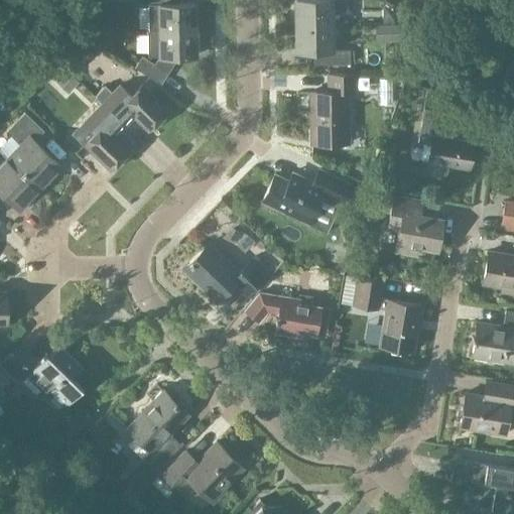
[(197,31),(196,5),(171,5),(170,0),(141,0),(142,6),(149,6),(150,32),(197,31)]
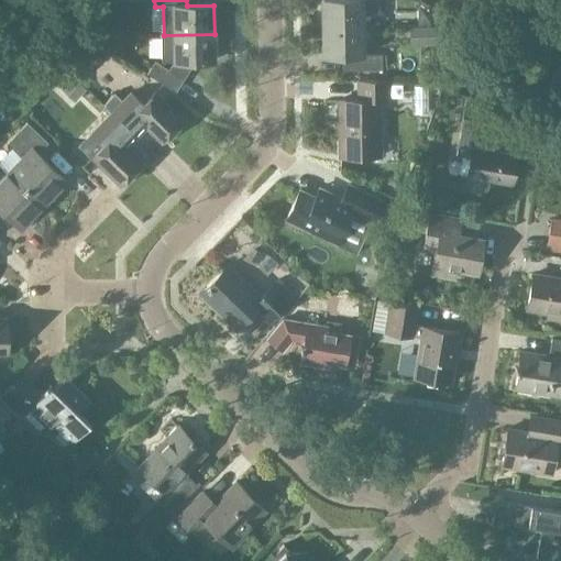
[(378,10),(378,0),(333,0),(322,0),(323,29),(363,29),(363,14),(375,13),(378,10)]
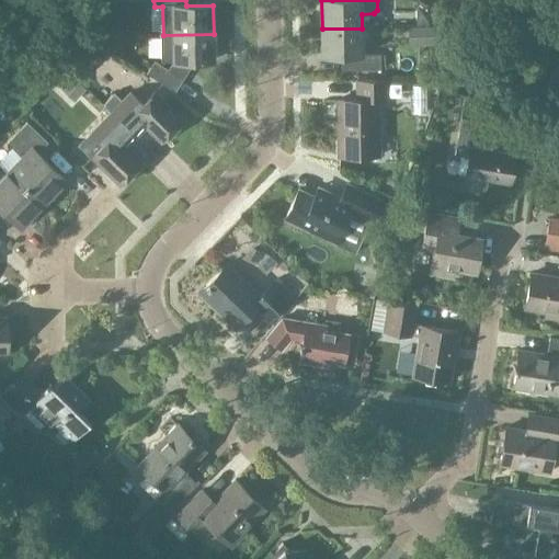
[(350,57),(350,71),(381,71),(381,56),(362,56),(362,29),(322,29),(322,57),(350,57)]
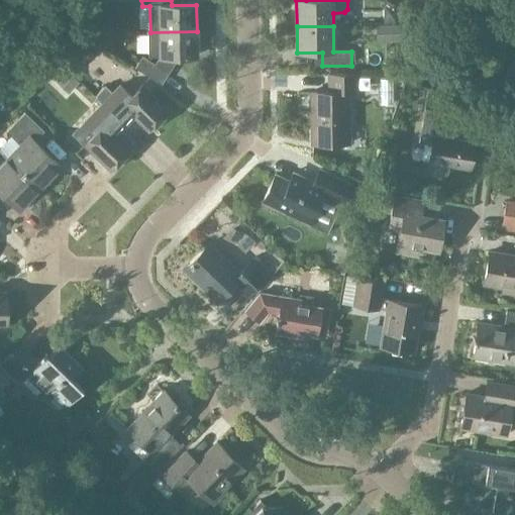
[(198,62),(212,62),(212,29),(199,29),(198,62)]
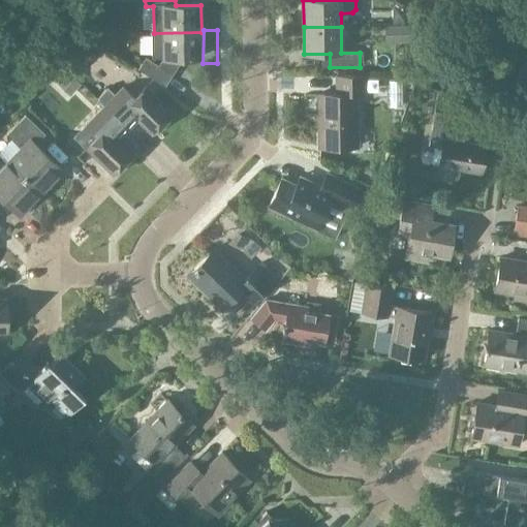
[(202,59),(202,32),(154,33),(154,59),(202,59)]
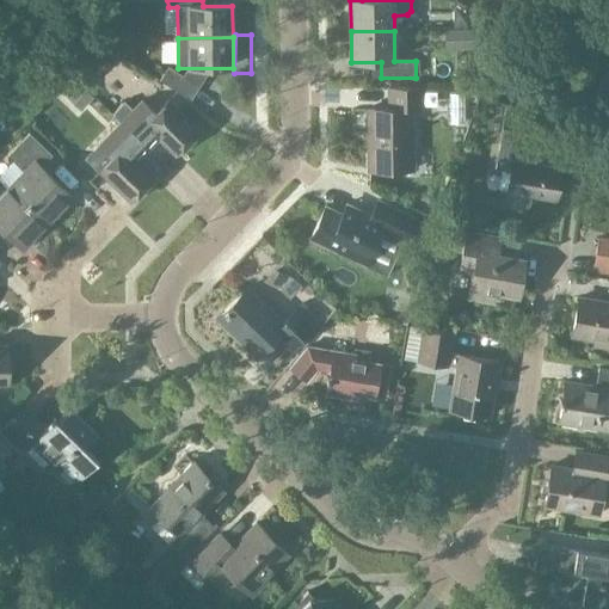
[(168,68),(161,81),(191,100),(200,87),(168,68)]
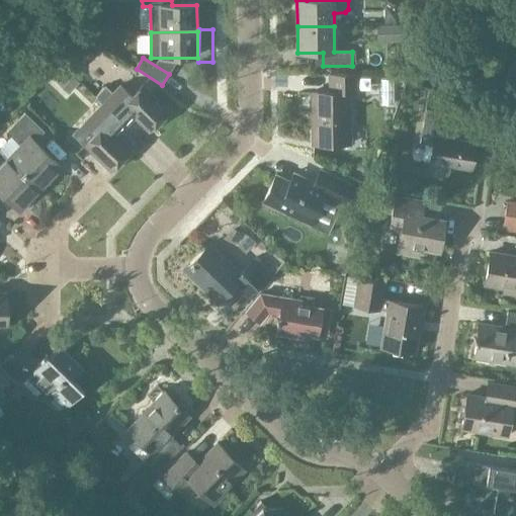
[(79,59),(70,69),(79,78),(88,68),(79,59)]
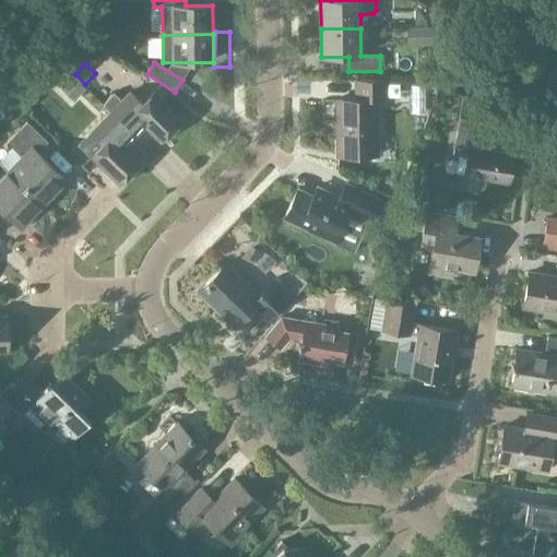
[(378,101),(387,101),(387,81),(356,82),(356,102),(338,102),(339,158),(379,157),(378,101)]
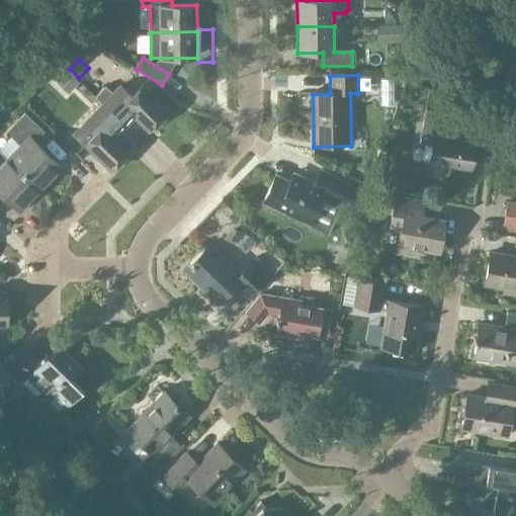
[(95,97),(103,105),(126,129),(136,118),(150,133),(170,112),(143,86),(133,97),(121,87),(113,94),(106,87),(95,97)]
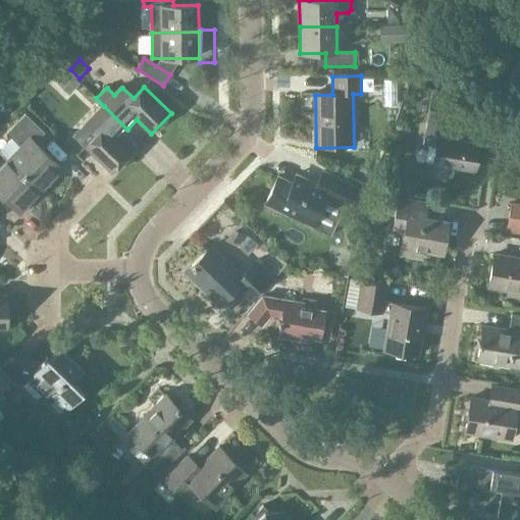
[(118,139),(127,130),(104,106),(86,125),(97,136),(86,147),(113,173),(133,153),(118,139)]
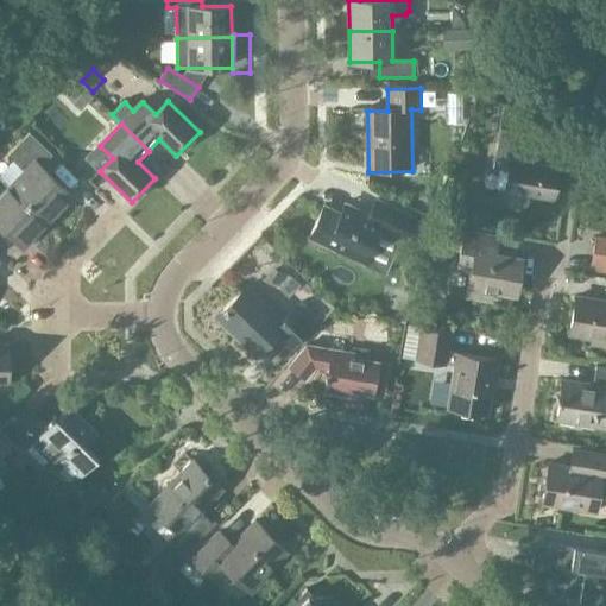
[(525,164),(528,150),(530,134),(500,130),(494,171),(509,174),(504,201),(509,208),(518,209),(526,204),(528,196),(554,200),(559,170),(525,164)]
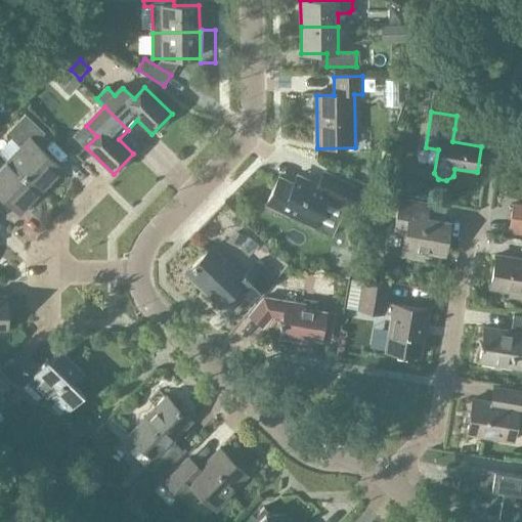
[(8,161),(41,191),(58,174),(59,176),(64,172),(36,143),(45,134),(26,116),(7,135),(20,147),(8,161)]
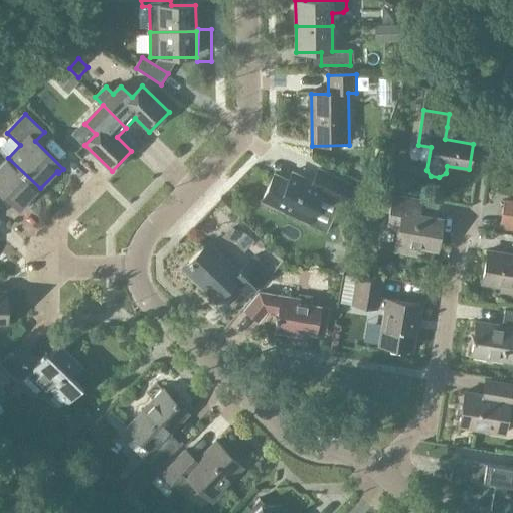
[(40,188),(8,158),(0,166),(0,191),(21,212),(25,207),(23,205),(39,189),(41,191),(42,190),(40,188)]
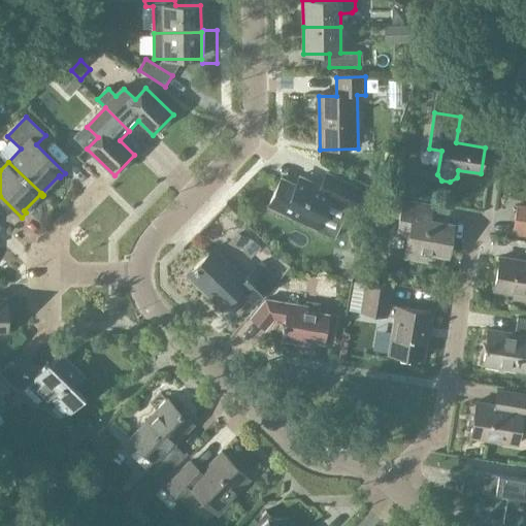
[(348,209),(357,189),(328,175),(322,188),(298,177),(294,186),(282,181),(269,207),(317,230),(330,201),(348,209)]
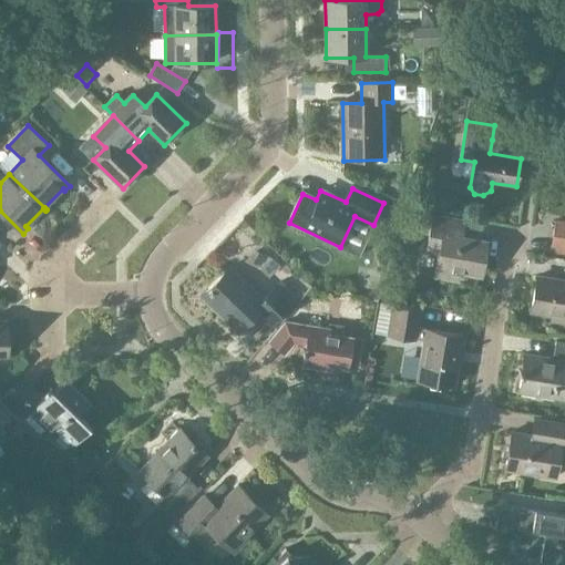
[(484,260),(488,243),(459,237),(461,222),(433,217),(428,250),(440,252),(435,278),(458,281),(460,273),(479,276),(481,259),(484,260)]
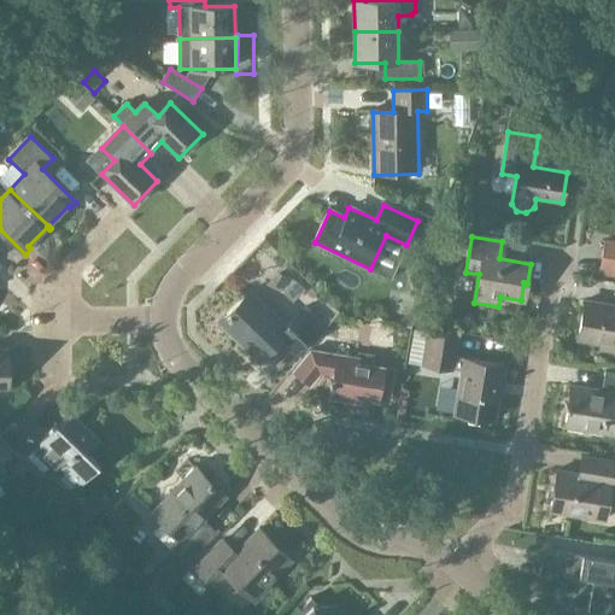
[(614,244),(605,242),(599,275),(614,277),(614,244)]
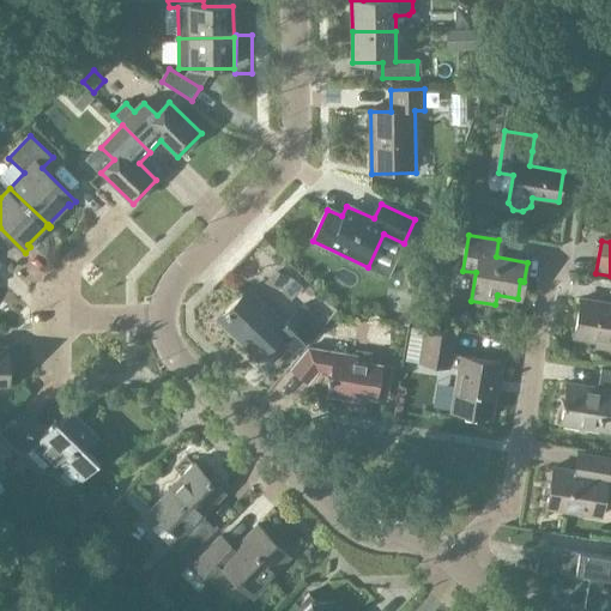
[(289,301),(302,288),(277,265),(265,279),(289,301)]
